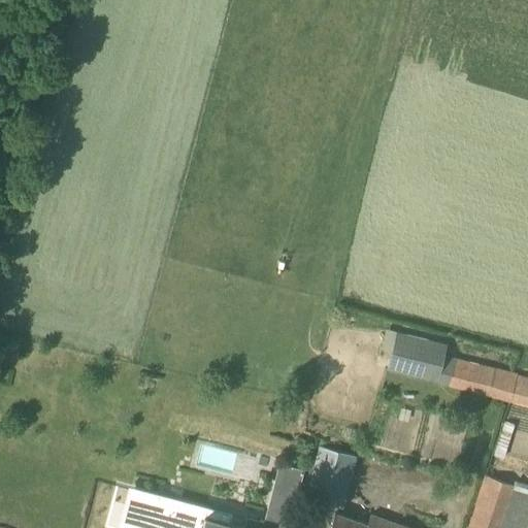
[(503,399),(510,372),(444,355),(447,342),(396,330),(387,369),(503,399)]
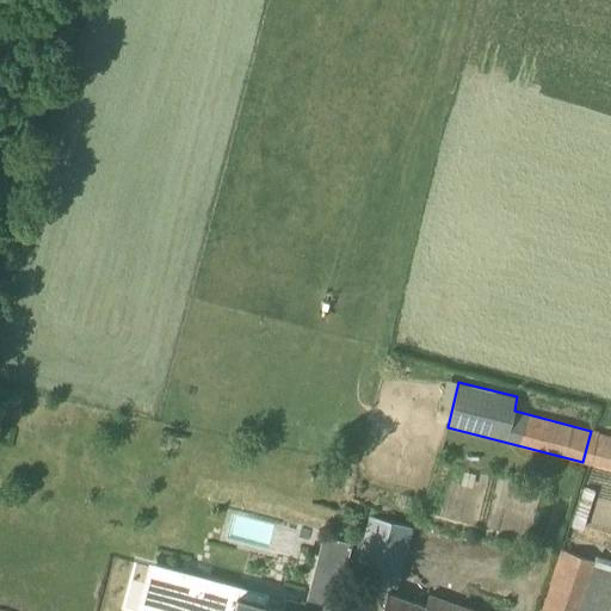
[(610,434),(591,431),(582,462),(610,468),(610,434)]
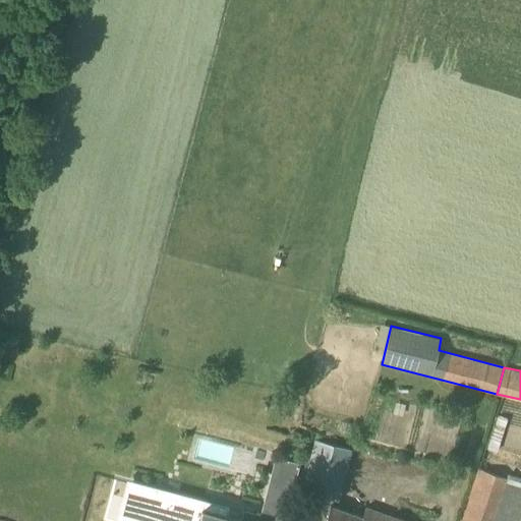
[(497,451),(508,417),(499,414),(487,448),(497,451)]
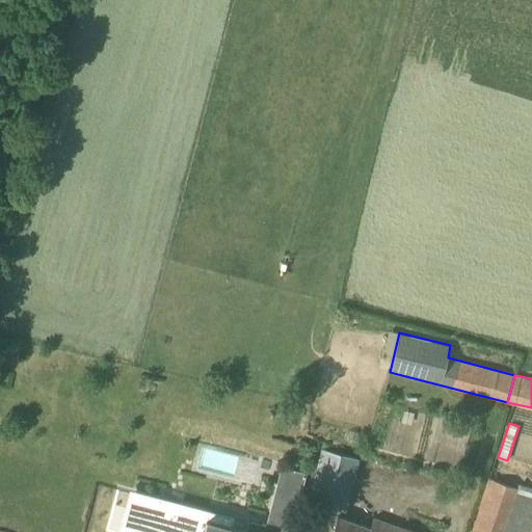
[(346,508),(358,458),(321,449),(308,498),(346,508)]
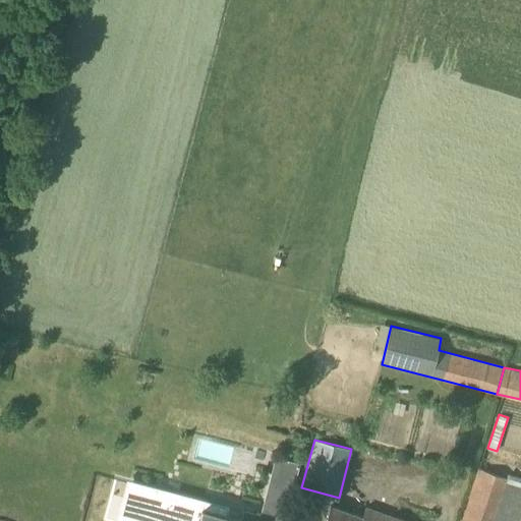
[(491,520),(507,478),(476,468),(458,520),(491,520)]
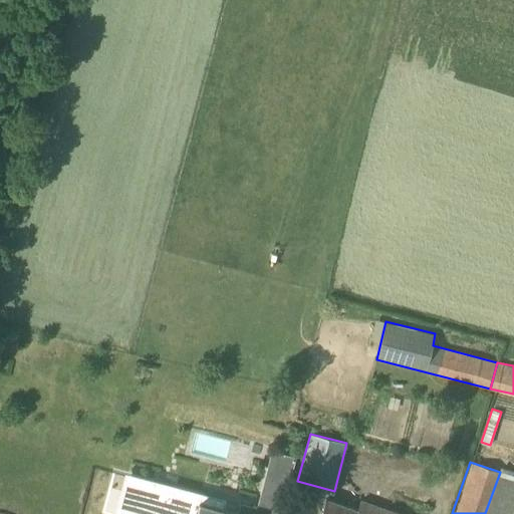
[(265,494),(285,499),(290,479),(270,474),(265,494)]
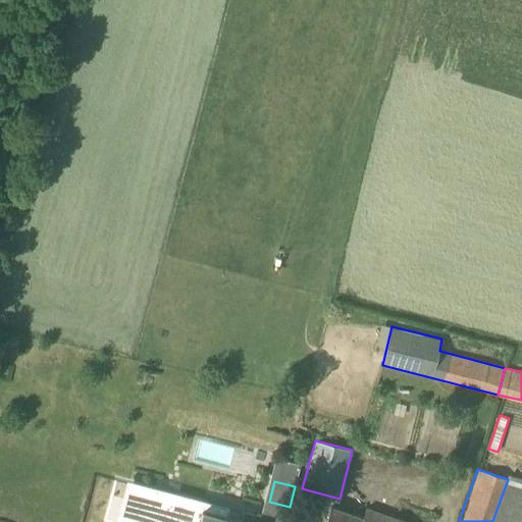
[(148,521),(271,521),(272,518),(257,514),(255,521),(251,521),(226,515),(204,509),(205,506),(116,482),(109,512),(148,521)]
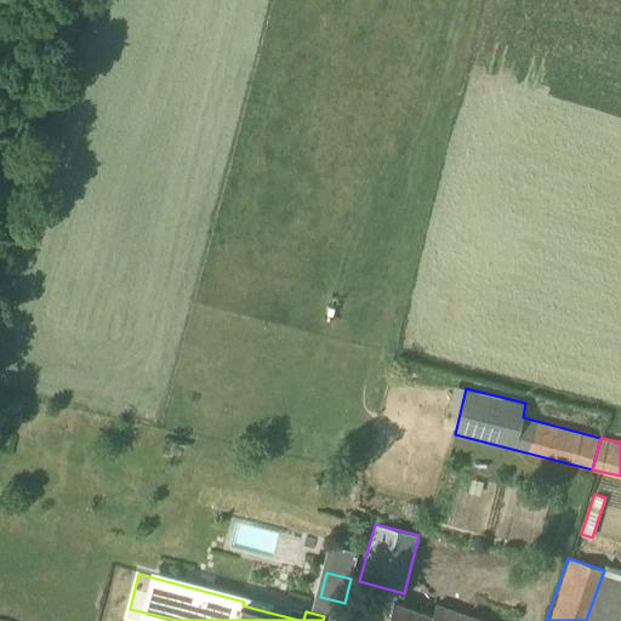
[(488,620),(434,603),(431,616),(393,604),(387,620),(488,620)]
